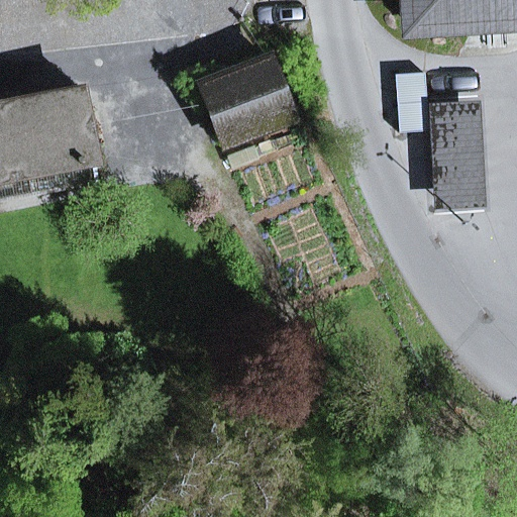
[(516,0),(406,0),(408,29),(516,22),(516,0)]
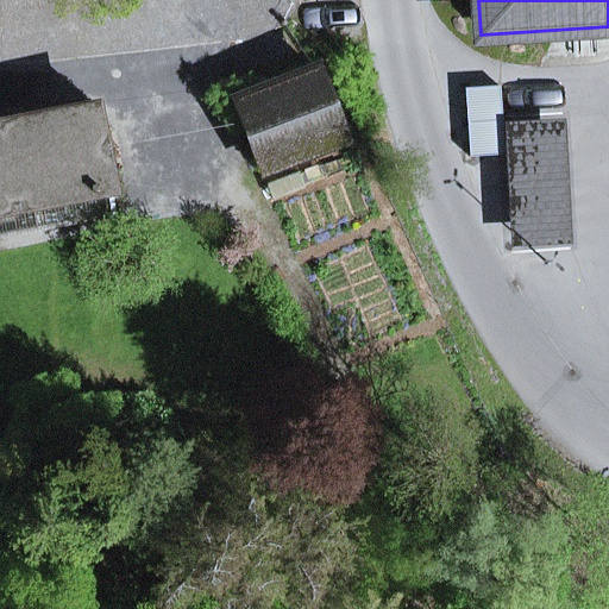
[(264,169),(344,139),(319,70),(239,100),(264,169)]
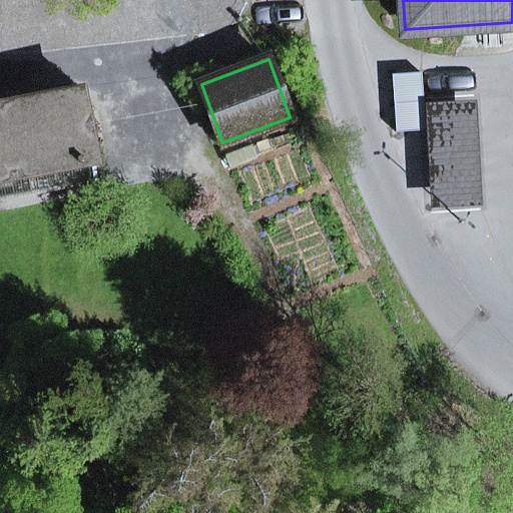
[(393,104),(395,133),(425,131),(423,103),(421,73),(391,75),(393,104)]
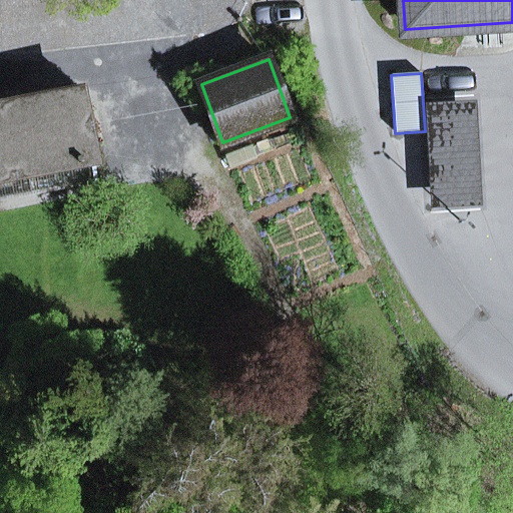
[(0,201),(98,182),(80,89),(0,105),(0,201)]
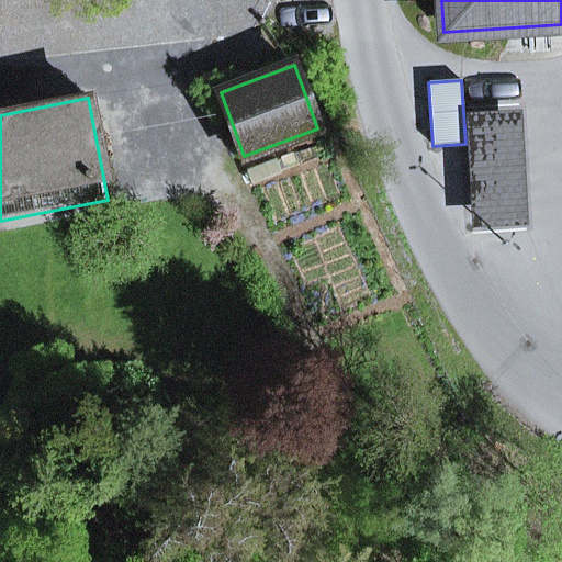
[(470,229),(528,226),(520,110),(463,113),(465,144),(470,229)]
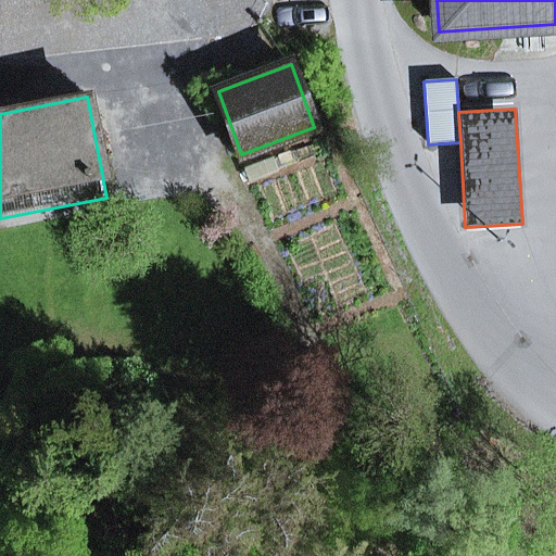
All buildings are outlined.
